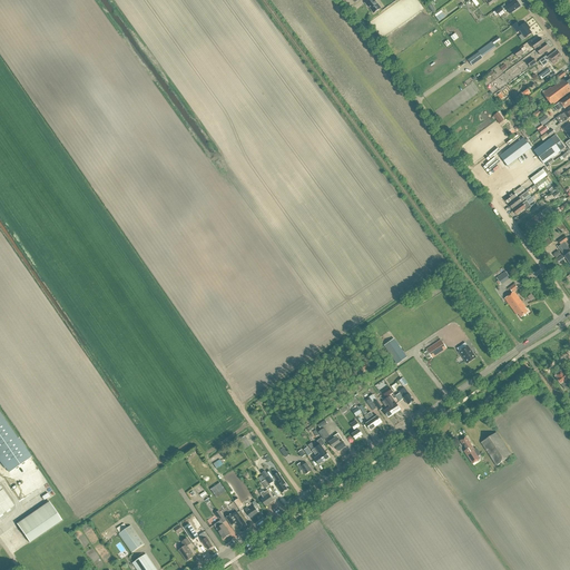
[(381,8),(374,0),(369,0),(365,3),(369,8),(369,7),(373,13),(381,8)]
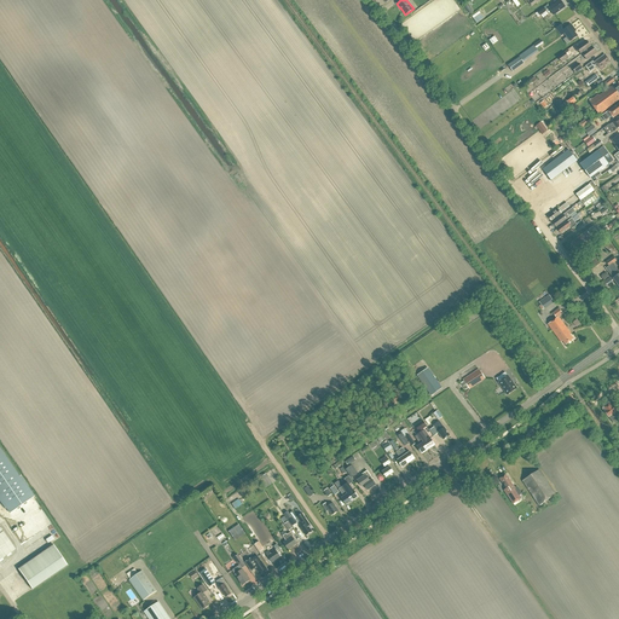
[(560,0),(549,9),(554,16),(566,7),(560,0)]
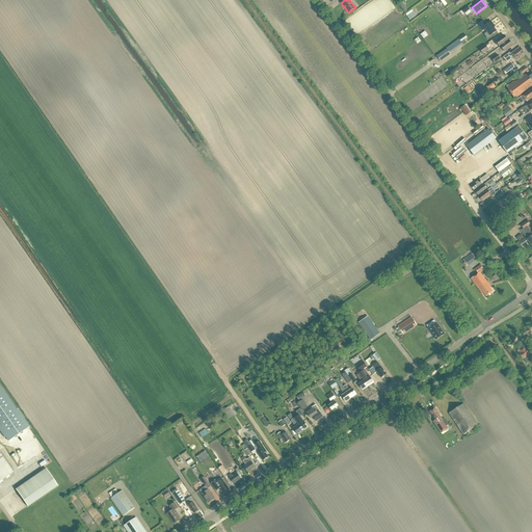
[(468,6),(461,10),(460,12),(462,16),(463,14),(464,14),(467,16),(471,12),(469,10),(470,9),(468,7),(468,6)]
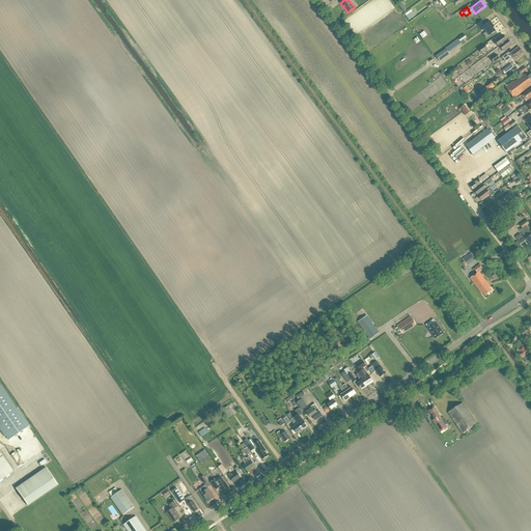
[(482,21),(477,25),(481,31),(483,29),(490,36),(496,31),(492,26),(494,25),(491,21),(485,25),(482,21)]
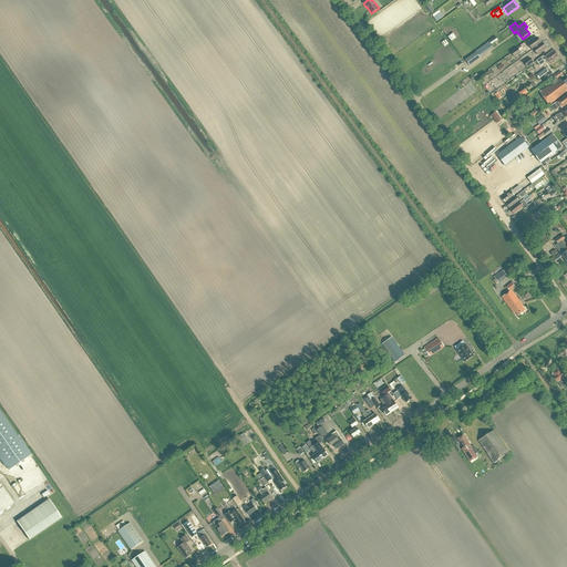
[(542,43),(537,38),(528,44),(533,50),(534,50),(534,49),(542,43)]
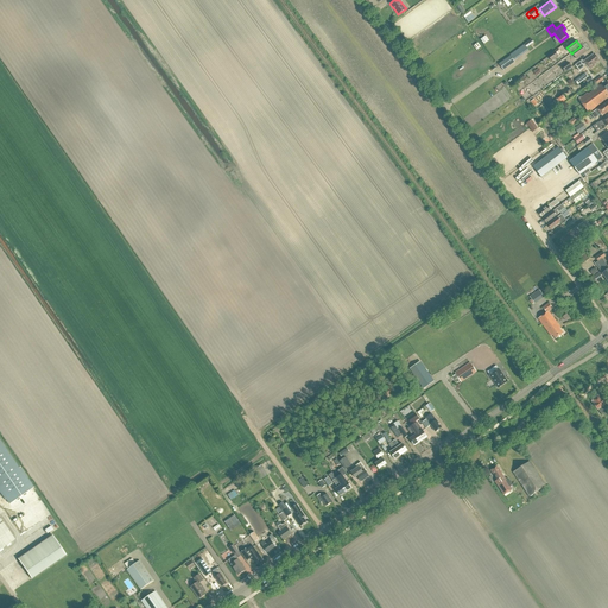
[(581,45),(581,46),(572,52),(572,54),(577,59),(587,52),(581,45)]
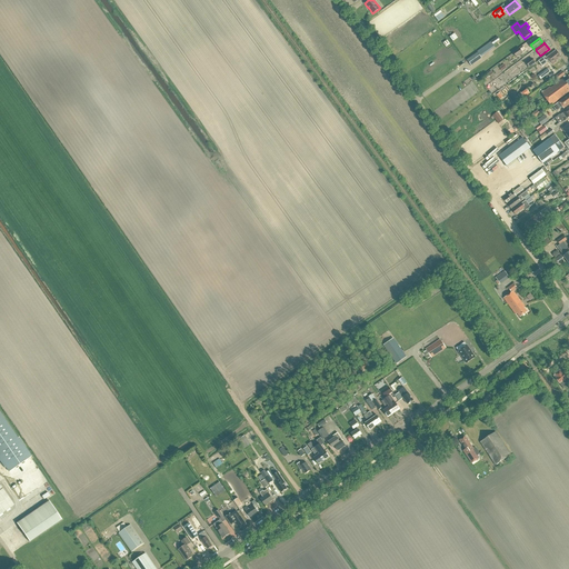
[(522,53),(519,48),(512,52),(516,58),(522,53)]
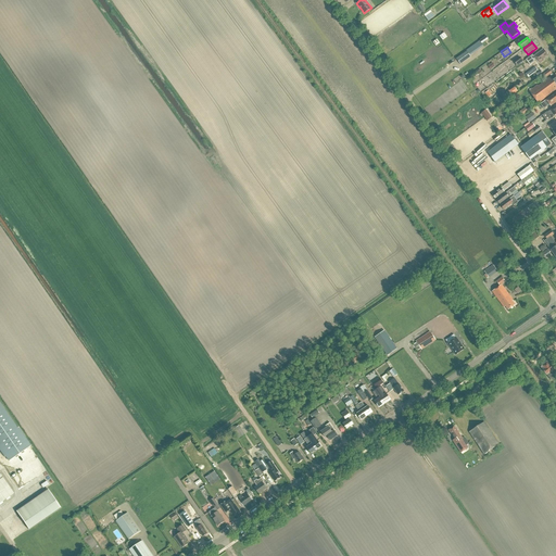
[(536,61),(539,64),(544,60),(544,59),(548,55),(543,49),(534,57),(532,54),(526,60),(530,65),(536,61)]
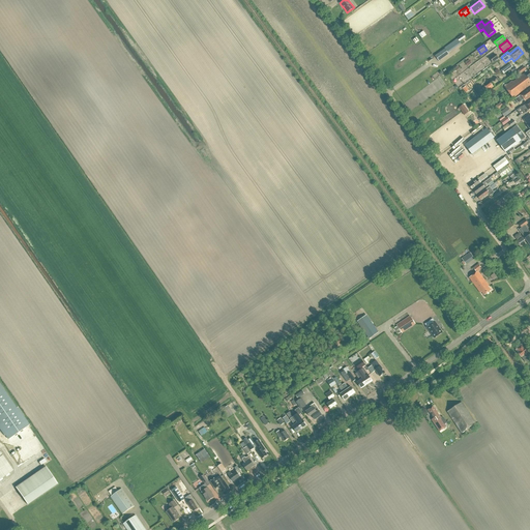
[(435,56),(439,61),(449,54),(445,49),(435,56)]
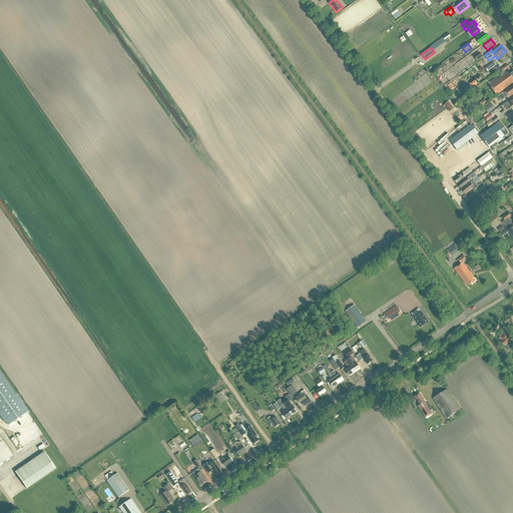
[(474,57),(477,61),(483,56),(480,52),(474,57)]
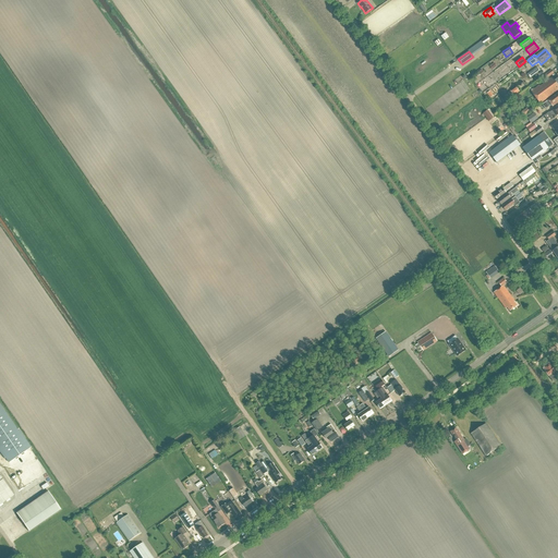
[(552,70),(543,76),(546,80),(554,73),(552,70)]
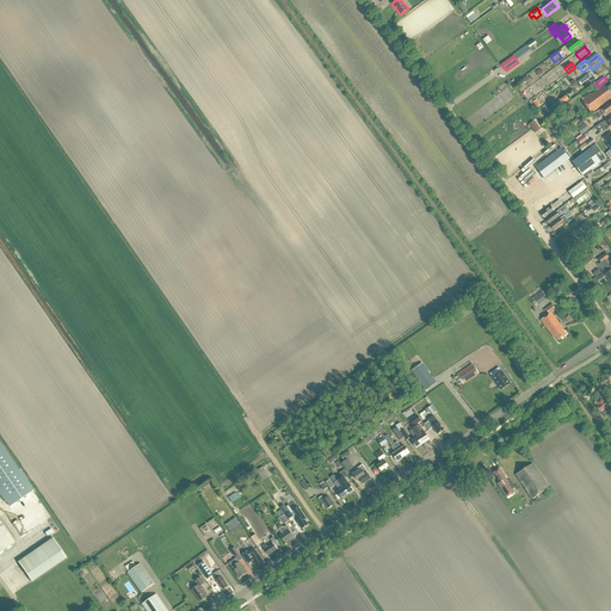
[(581,100),(592,113),(610,99),(610,85),(608,88),(605,85),(592,94),(591,93),(581,100)]
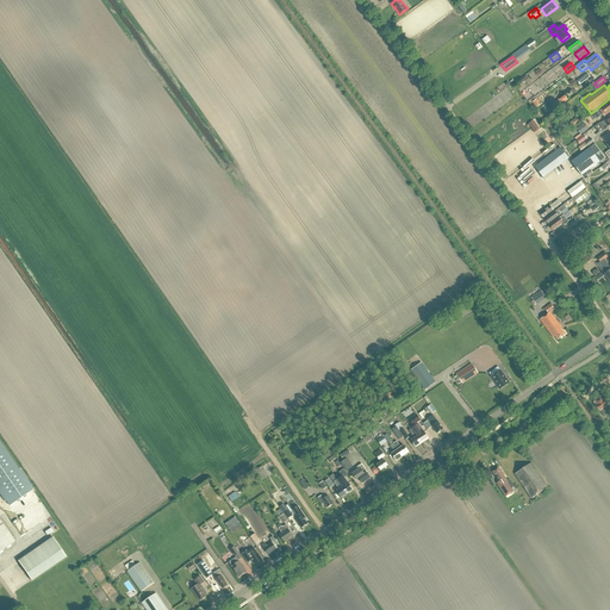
[(604,117),(609,112),(609,101),(599,110),(603,114),(604,117)]
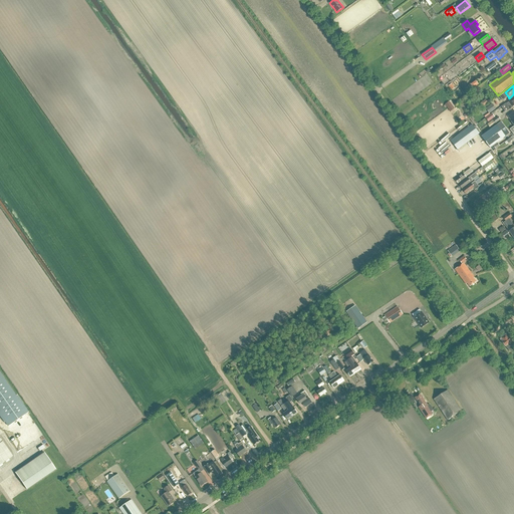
[(513,97),(506,104),(506,103),(501,107),(505,112),(510,109),(511,108),(513,105),(513,97)]
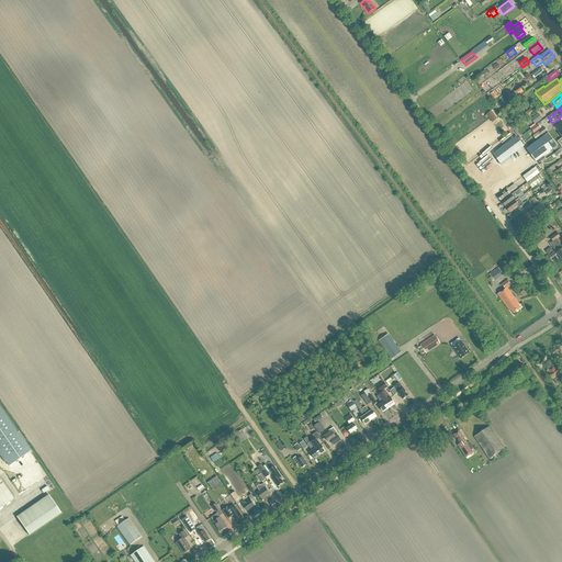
[(497,120),(491,112),(486,115),(492,123),(497,120)]
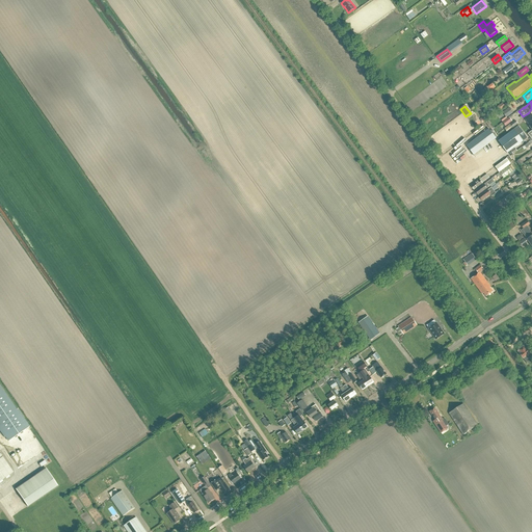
[(506,117),(513,113),(509,108),(502,112),(506,117)]
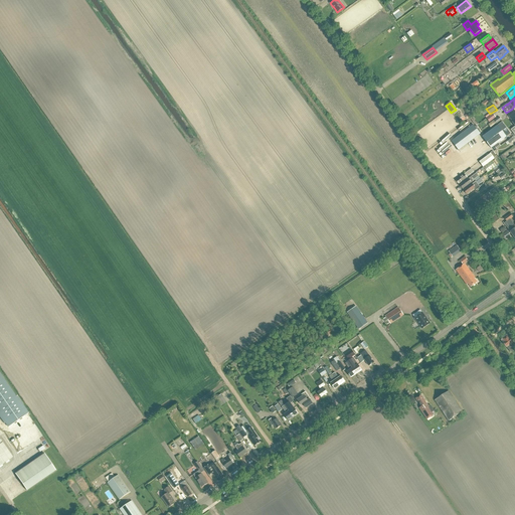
[(489,123),(496,118),(493,114),(486,119),(489,123)]
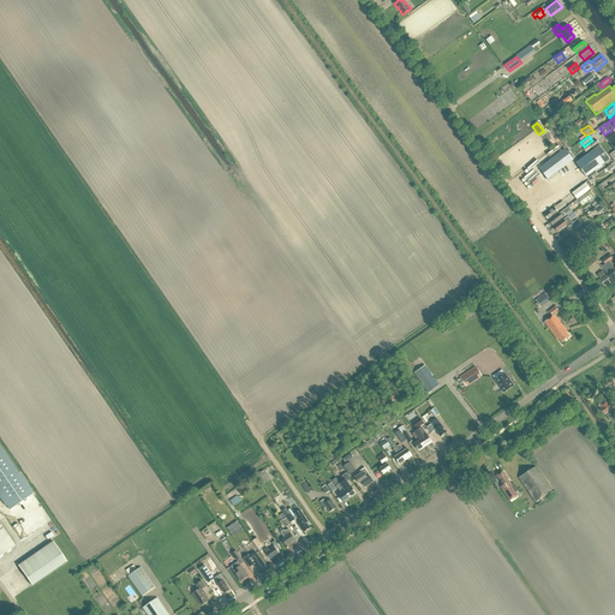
[(596,172),(605,165),(610,160),(599,145),(595,150),(595,149),(575,163),(587,178),(591,175),(596,172)]
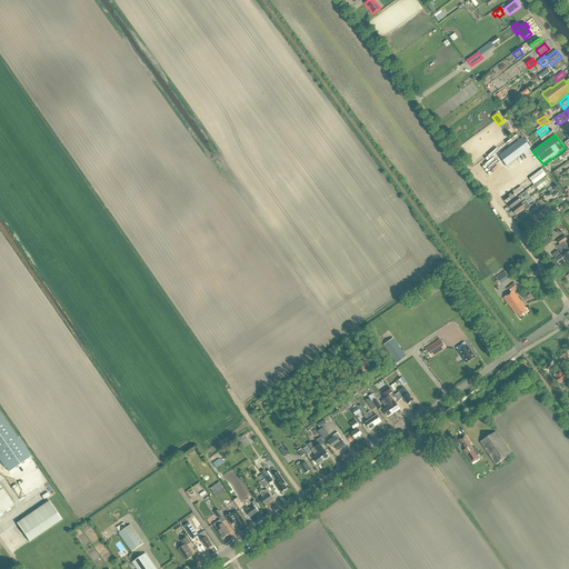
[(507,167),(530,148),(522,138),(499,156),(507,167)]
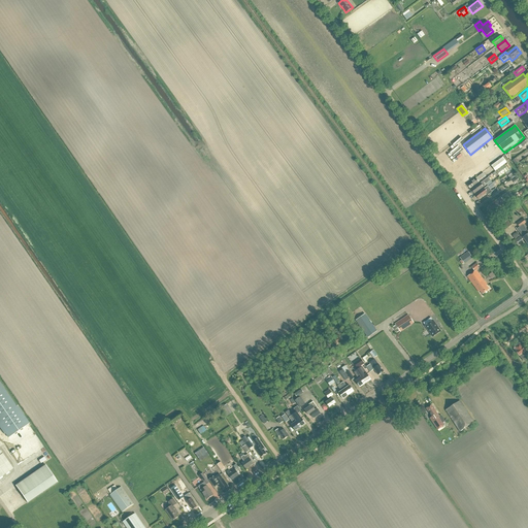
[(495,171),(504,165),(507,163),(506,162),(503,158),(491,166),(495,171)]
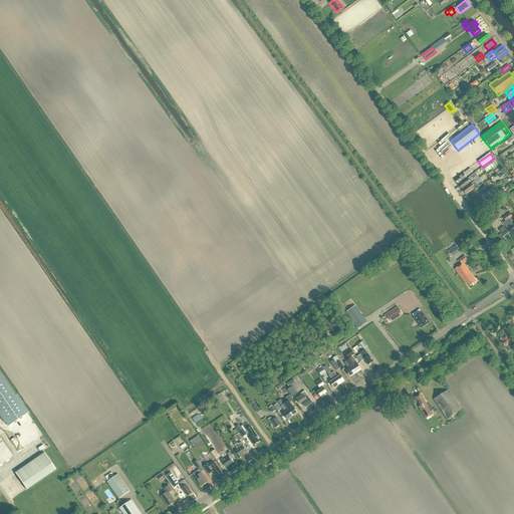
[(495,166),(491,161),(482,167),(483,168),(484,169),(487,173),(495,166)]
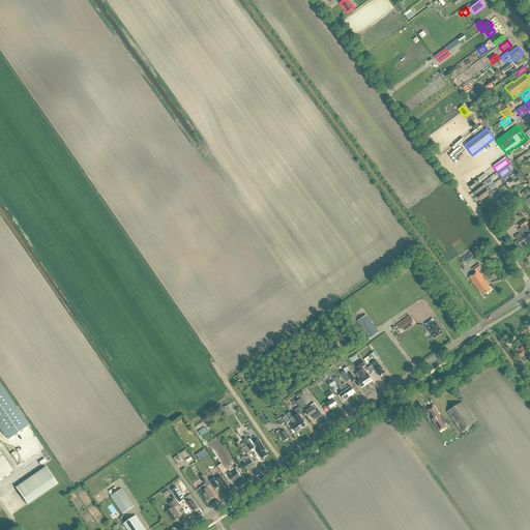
[(486,174),(482,175),(469,185),(472,189),(480,183),(480,182),(488,177),(486,174)]
